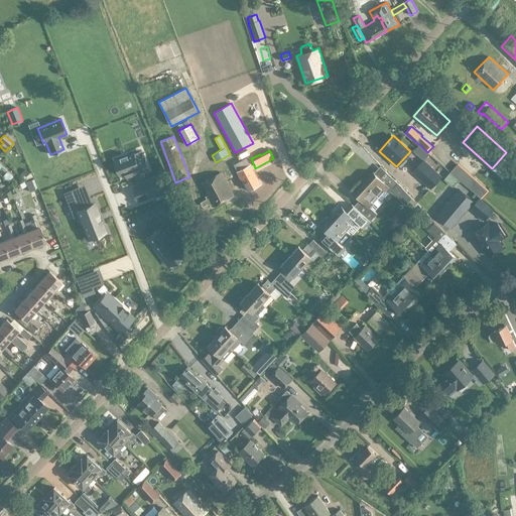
[(121,159),(115,161),(120,174),(126,172),(128,178),(149,170),(144,158),(137,161),(134,154),(128,156),(127,154),(120,157),(121,159)]
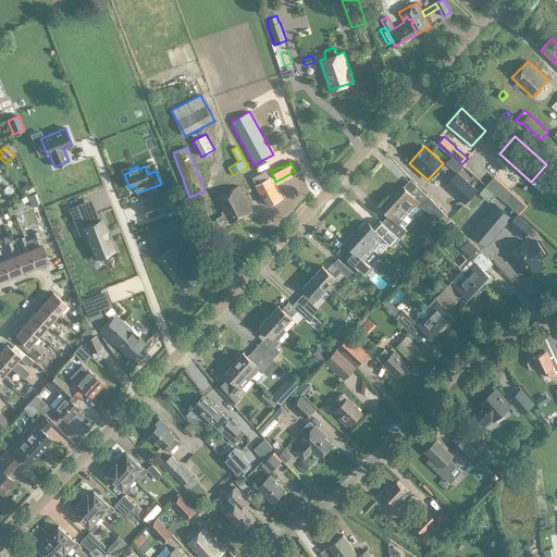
[(457,172),(445,185),(465,202),(477,189),(457,172)]
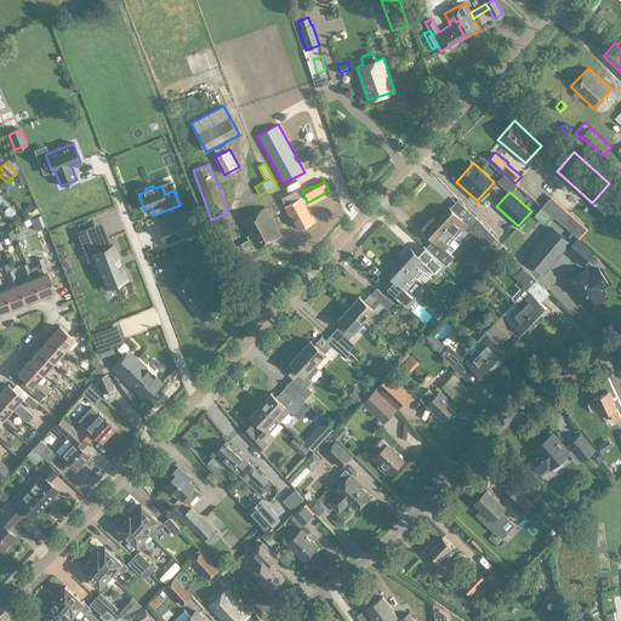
[(285,206),(298,229),(313,221),(301,198),(285,206)]
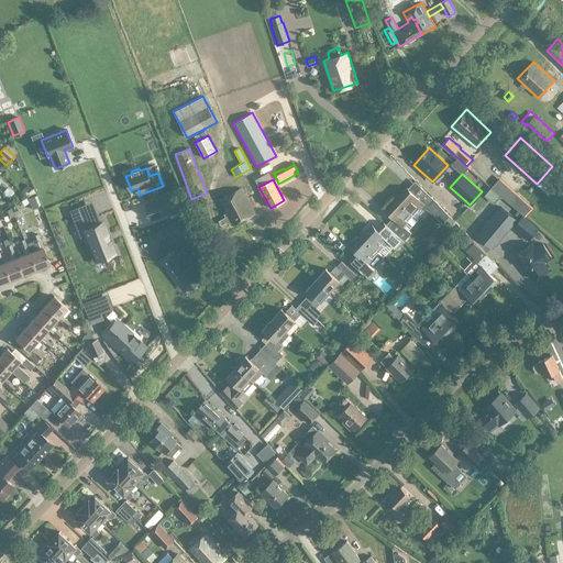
[(542,192),(551,199),(561,188),(552,180),(542,192)]
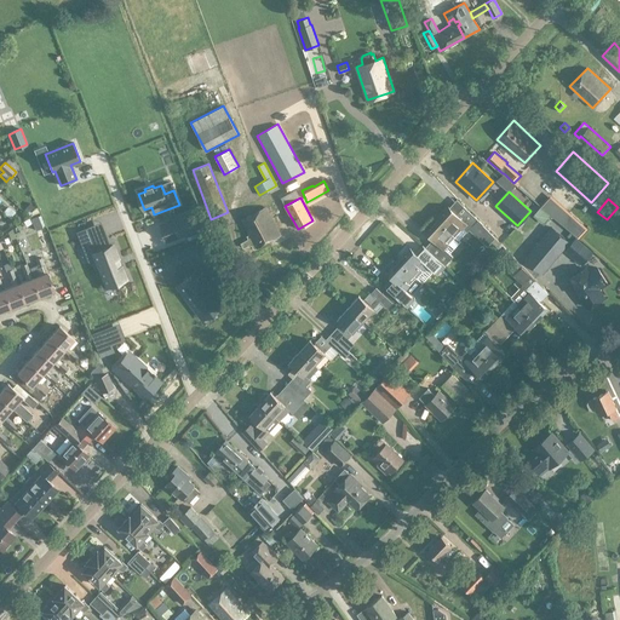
[(24,210),(28,213),(34,206),(30,202),(24,210)]
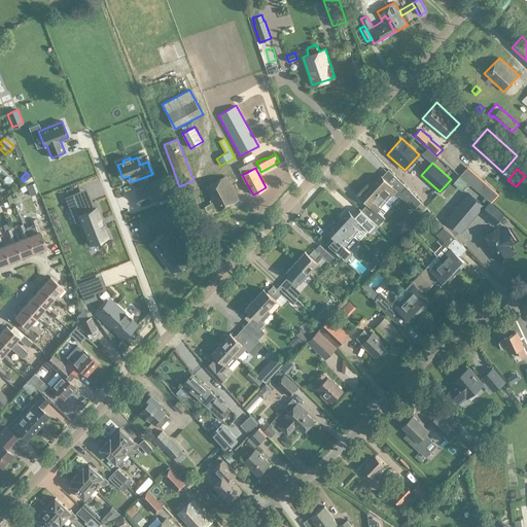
[(384,178),(375,189),(386,200),(394,190),(399,196),(414,209),(421,202),(410,190),(411,190),(394,175),(388,182),(384,178)]
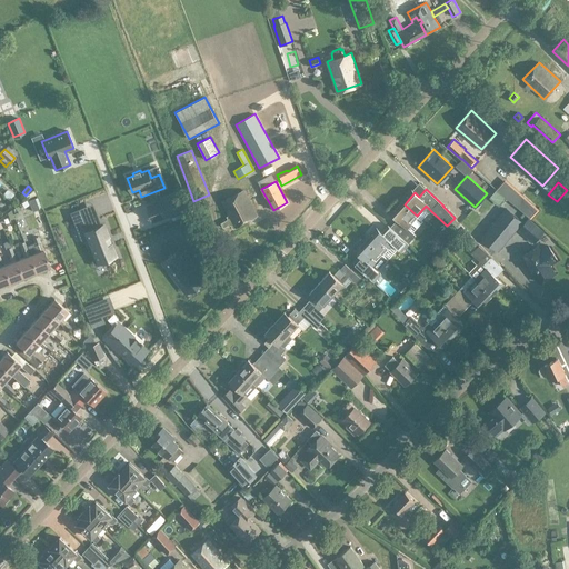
[(229,216),(227,217),(228,219),(221,223),(223,227),(228,225),(228,226),(231,225),(233,228),(257,216),(243,190),(222,202),(229,216)]
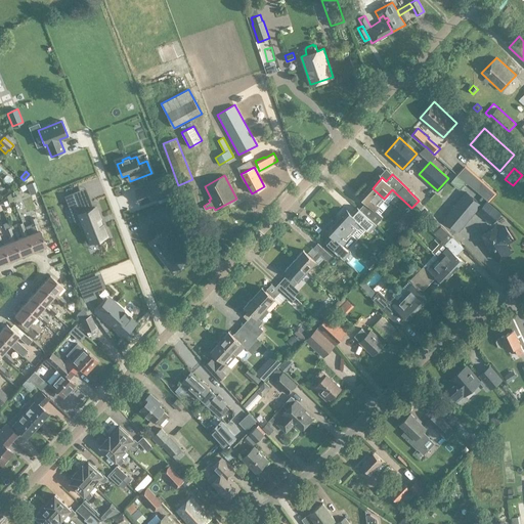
[(165,178),(148,185),(154,200),(171,192),(165,178)]
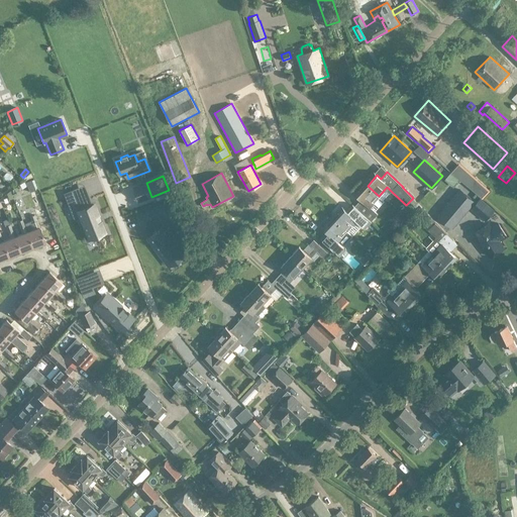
[(453,176),(448,180),(453,186),(457,182),(453,176)]
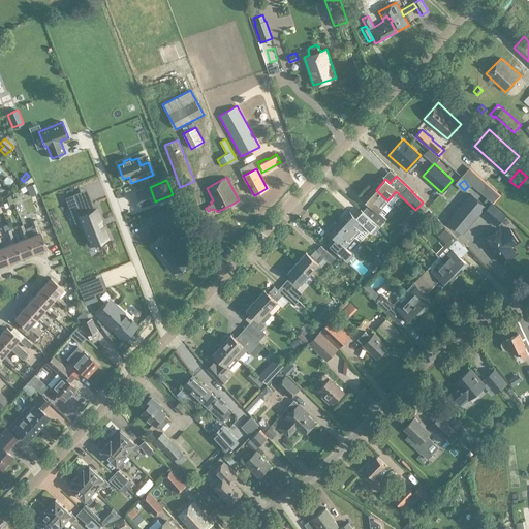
[(33,184),(26,186),(30,196),(37,194),(33,184)]
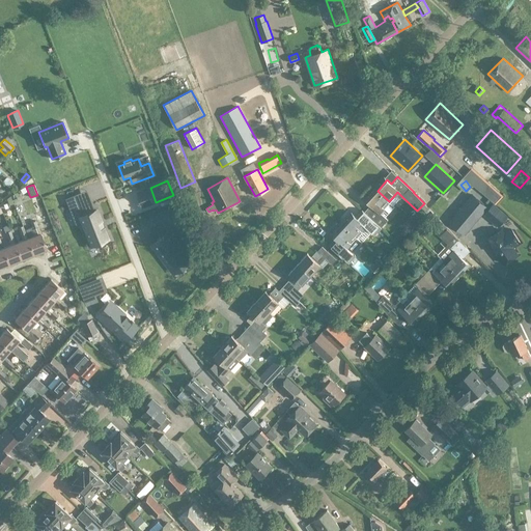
[(141,207),(156,202),(150,188),(136,193),(141,207)]
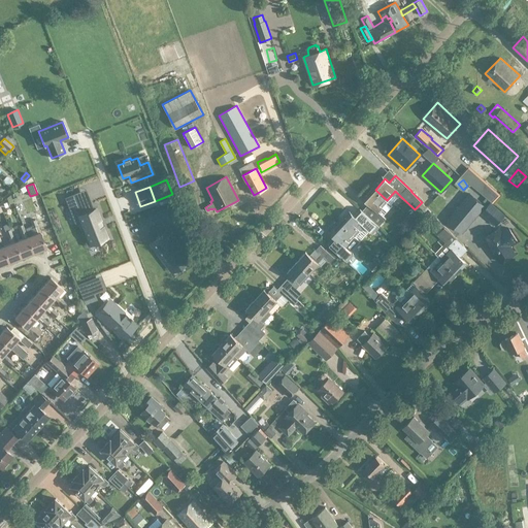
[(362,210),(362,211),(378,227),(386,219),(382,216),(377,210),(387,200),(375,190),(365,201),(368,204),(362,210)]
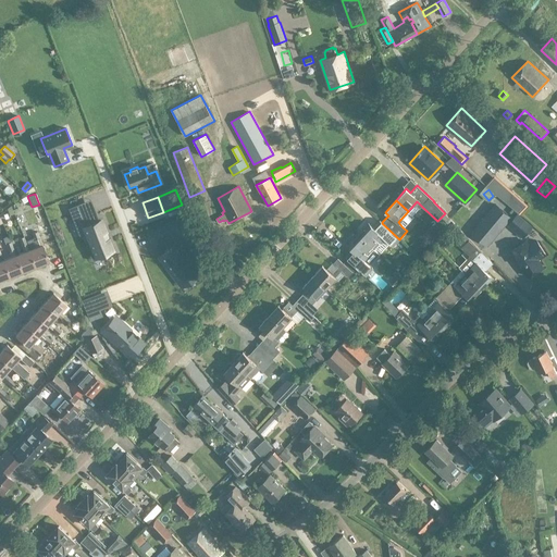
[(90,247),(95,257),(98,256),(104,254),(106,254),(107,252),(108,252),(113,250),(110,244),(108,238),(106,239),(103,234),(106,233),(104,230),(101,220),(99,221),(97,221),(97,220),(95,213),(83,218),(77,203),(67,208),(69,209),(70,208),(75,222),(79,220),(85,233),(89,245),(90,247)]
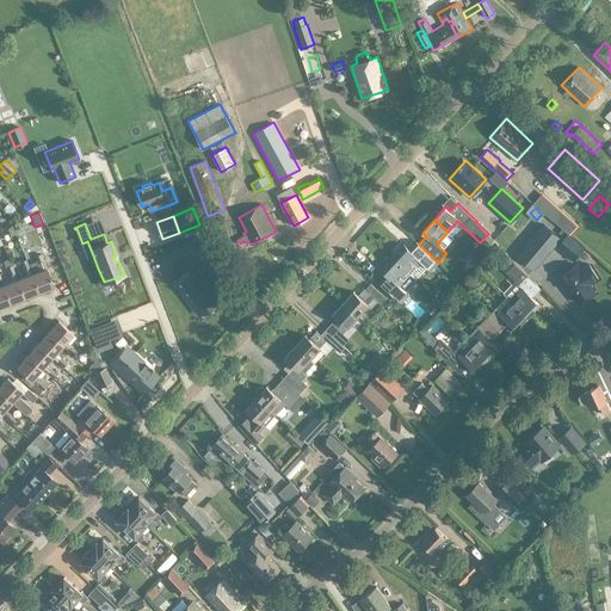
[(544,223),(526,245),(543,259),(561,238),(544,223)]
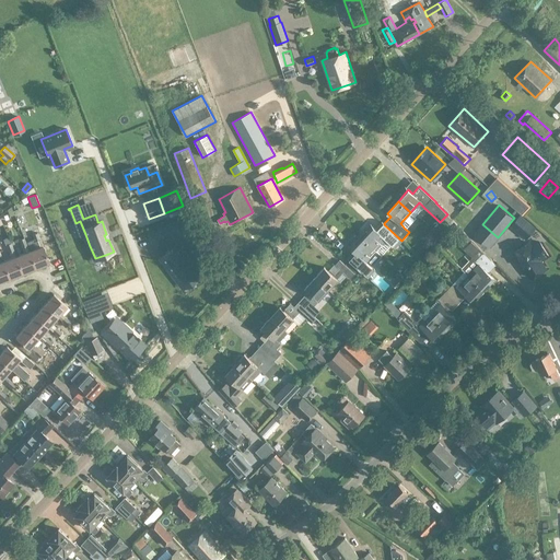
[(22,213),(15,216),(20,228),(26,225),(22,213)]
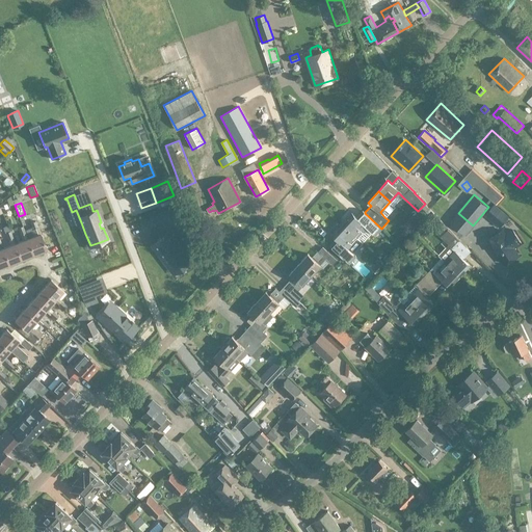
[(485,214),(500,227),(508,216),(494,204),(485,214)]
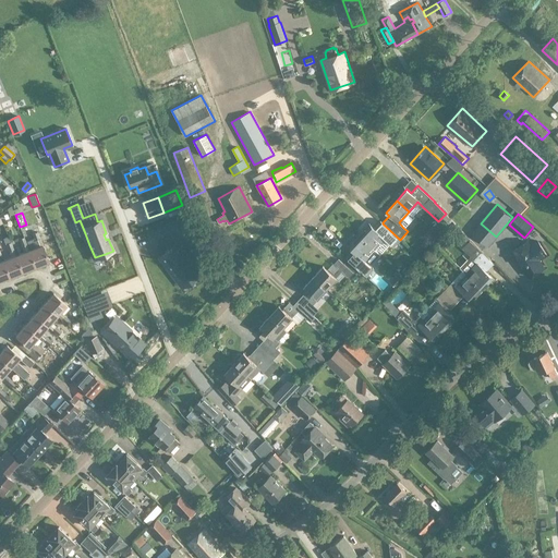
[(368,223),(359,234),(374,249),(385,238),(391,243),(395,246),(400,240),(383,223),(383,222),(380,220),(374,228),(368,223)]
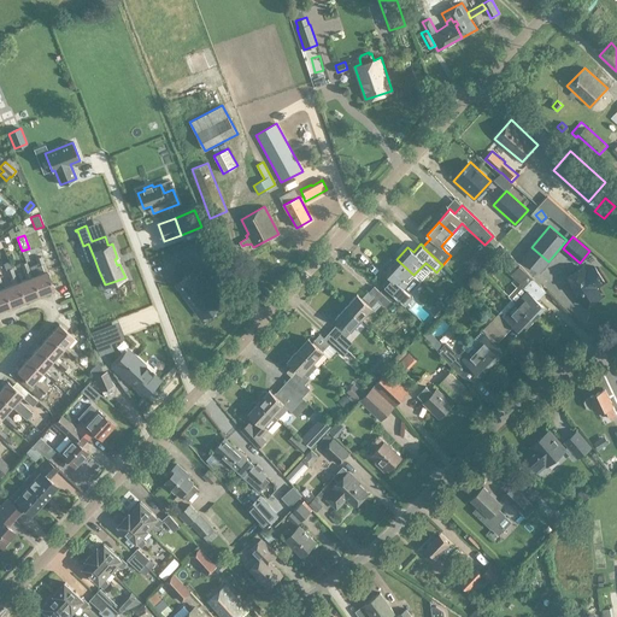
[(194,245),(178,251),(183,262),(199,256),(194,245)]
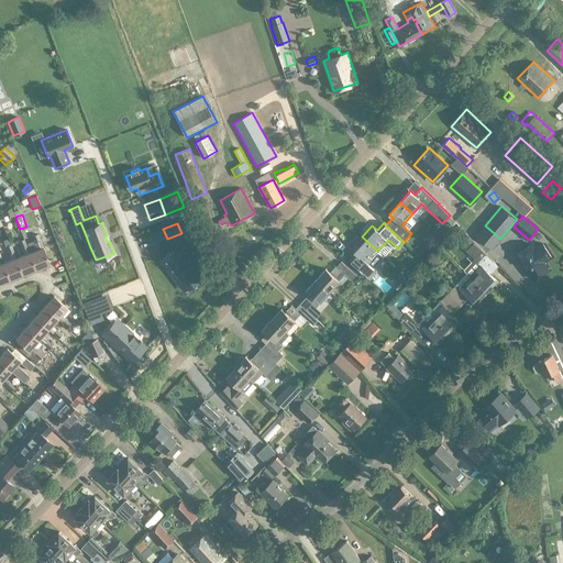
[(500,239),(485,225),(477,234),(493,247),(500,239)]
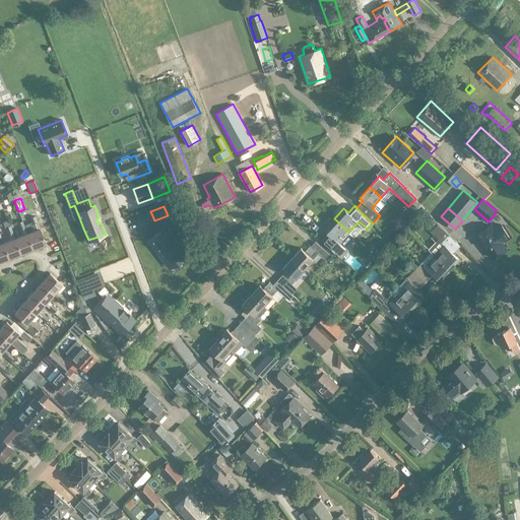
[(150,211),(137,216),(141,225),(154,220),(150,211)]
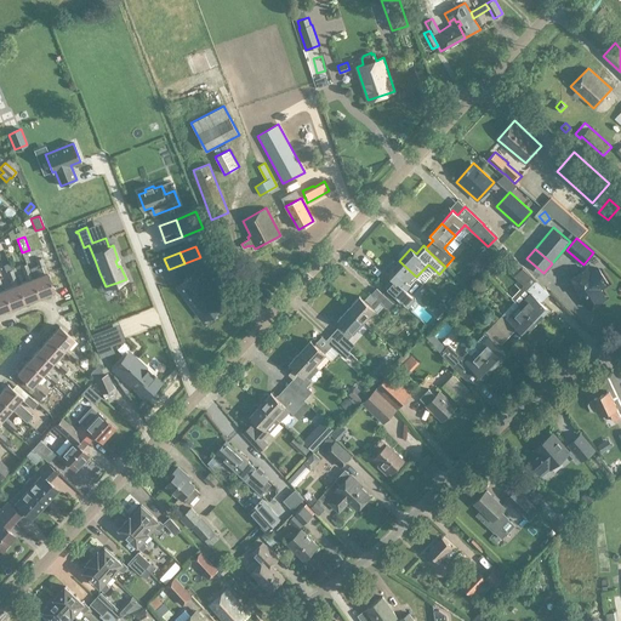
[(32,279),(39,296),(55,291),(41,257),(35,261),(38,267),(35,268),(33,262),(27,265),(29,272),(32,279)]
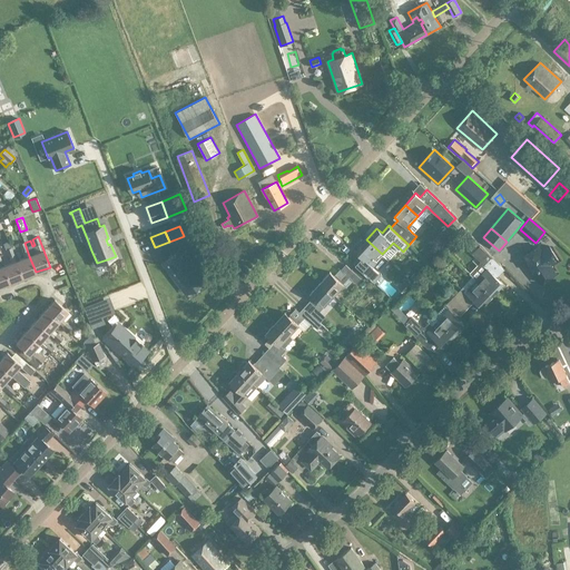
[(360,256),(353,263),(355,265),(365,274),(374,283),(381,275),(377,272),(389,261),(386,258),(382,254),(366,239),(355,252),(360,256)]
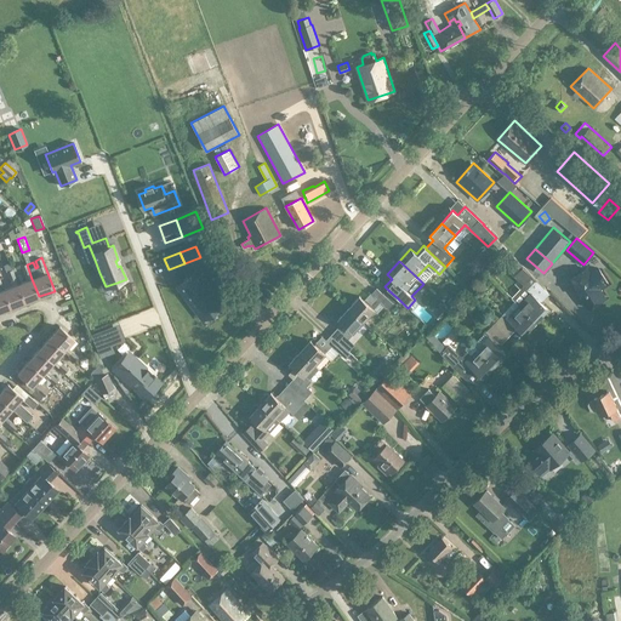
[(9,263),(3,266),(6,272),(10,279),(15,277),(12,269),(9,263)]
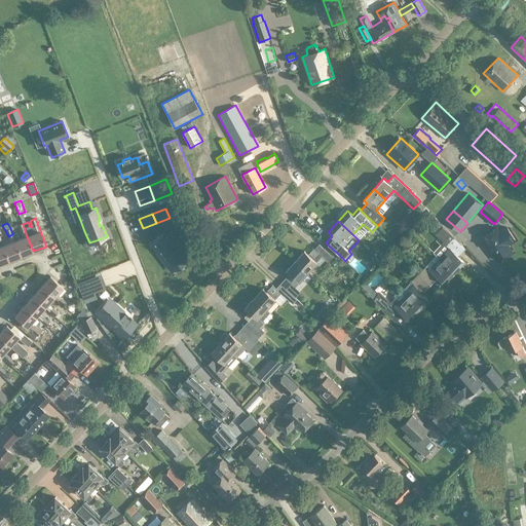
[(440,258),(455,273),(465,263),(458,256),(465,249),(443,227),(436,234),(444,241),(434,252),(440,258)]
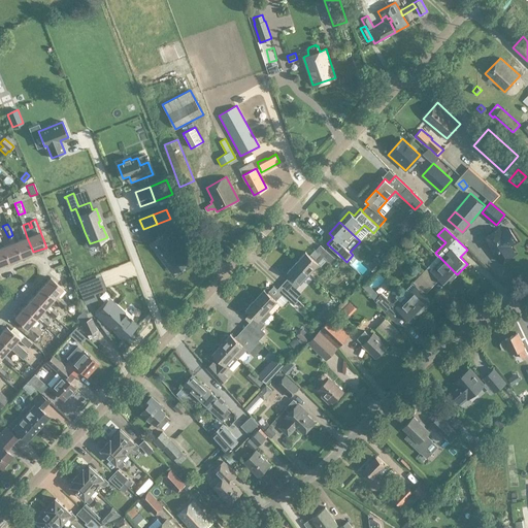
[(484,238),(489,248),(491,246),(494,252),(500,262),(515,253),(509,245),(517,240),(508,228),(501,232),(498,229),(484,238)]
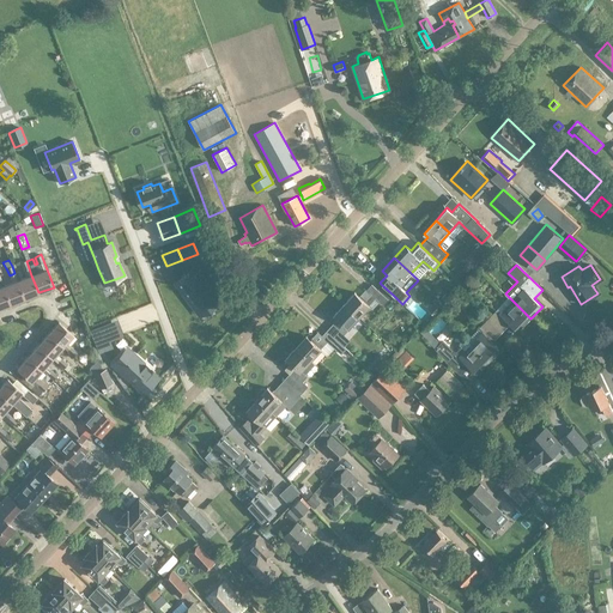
[(194,268),(175,283),(199,314),(218,299),(194,268)]
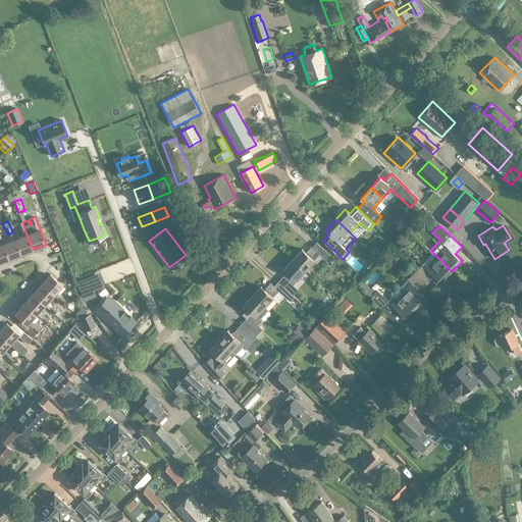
[(21,254),(33,249),(27,235),(15,239),(21,254)]
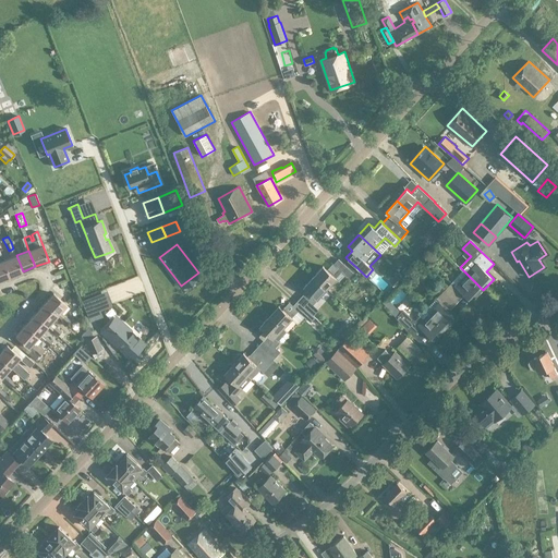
[(23,271),(16,255),(3,261),(10,277),(23,271)]
